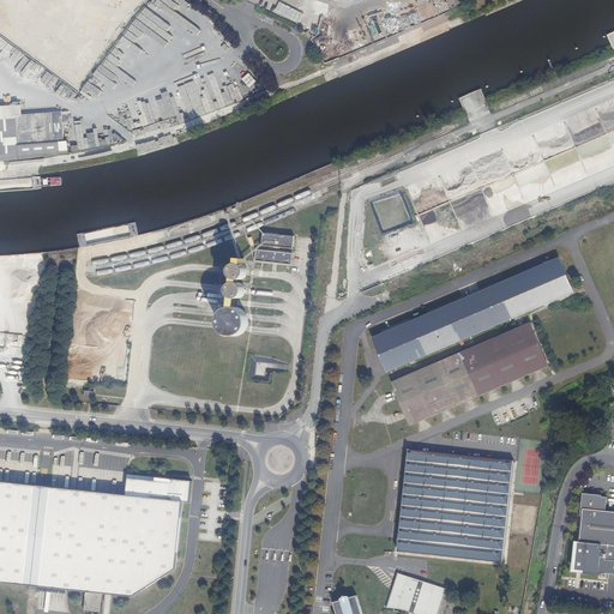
[(144,8),(137,18),(208,19),(182,0),(154,0),(148,8),(144,8)]
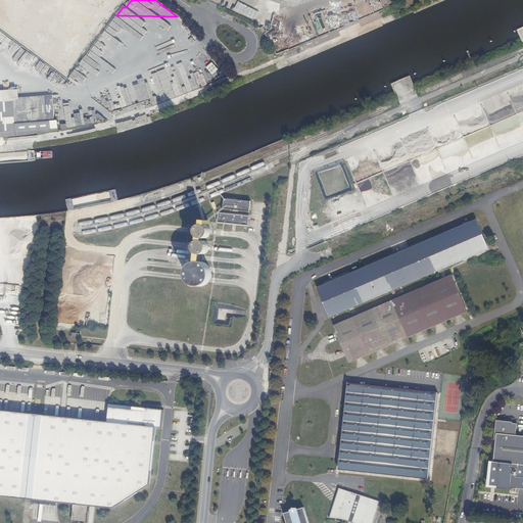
[(256,18),(259,11),(238,3),(235,10),(256,18)]
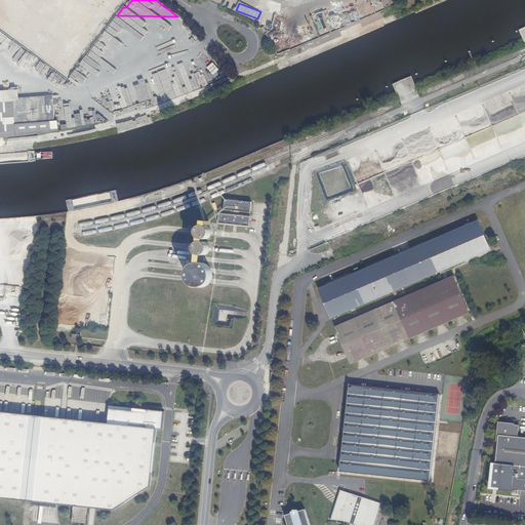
[(213,63),(207,68),(213,75),(219,70),(213,63)]
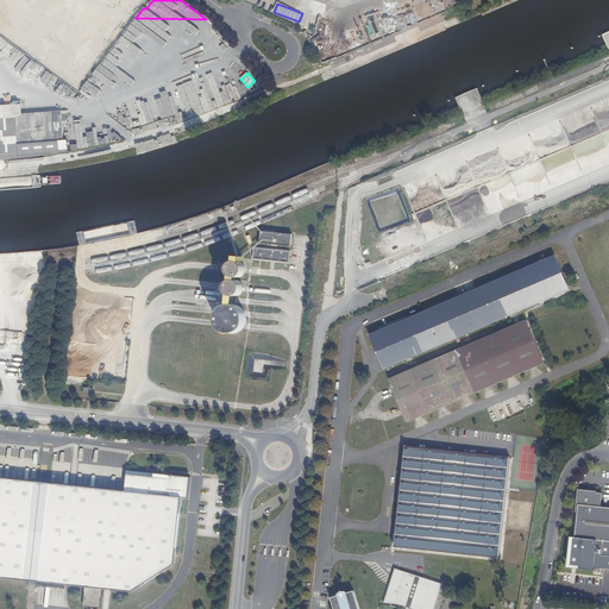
[(0,159),(29,158),(60,154),(58,142),(52,142),(50,112),(12,114),(13,118),(0,119),(0,159)]
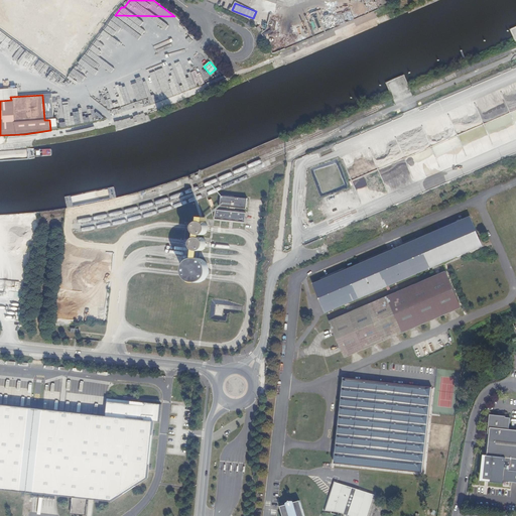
[(251,200),(223,197),(222,207),(249,210),(251,200)]
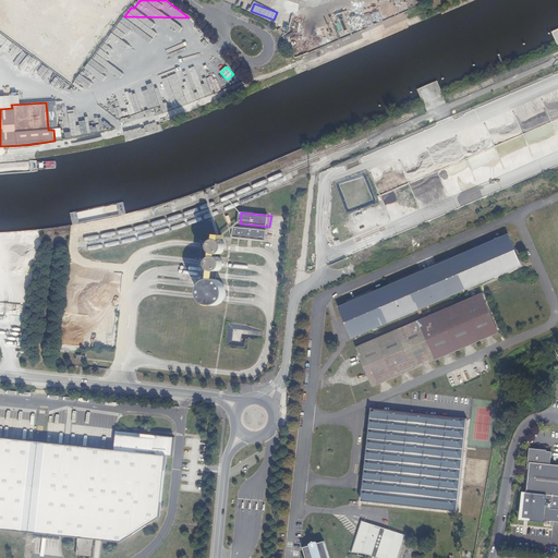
[(268,233),(235,229),(234,240),(267,243),(268,233)]
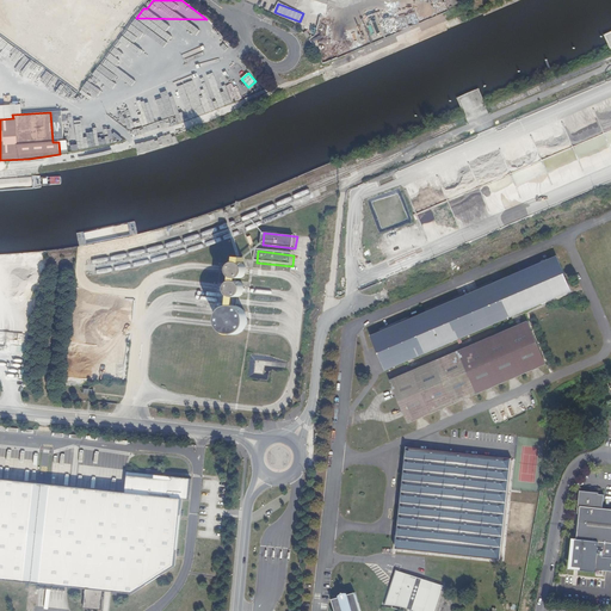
[(556,257),(371,335),(386,370),(572,291),(556,257)]
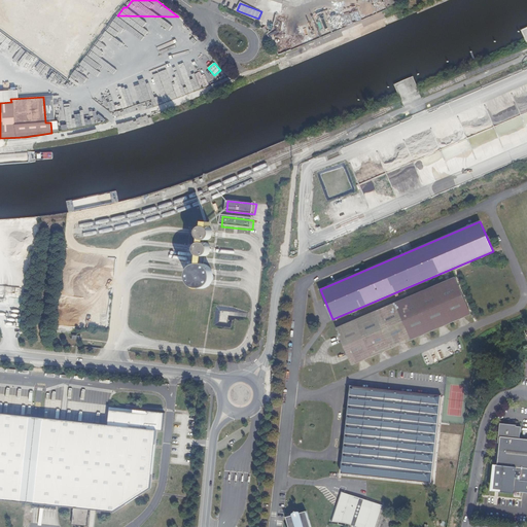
[(211,223),(205,222),(205,226),(203,227),(202,227),(201,229),(200,232),(199,234),(199,236),(200,238),(201,239),(203,240),(204,241),(207,241),(208,241),(210,240),(212,239),(213,237),(213,235),(213,232),(212,230),(211,229),(210,227),(211,223)]
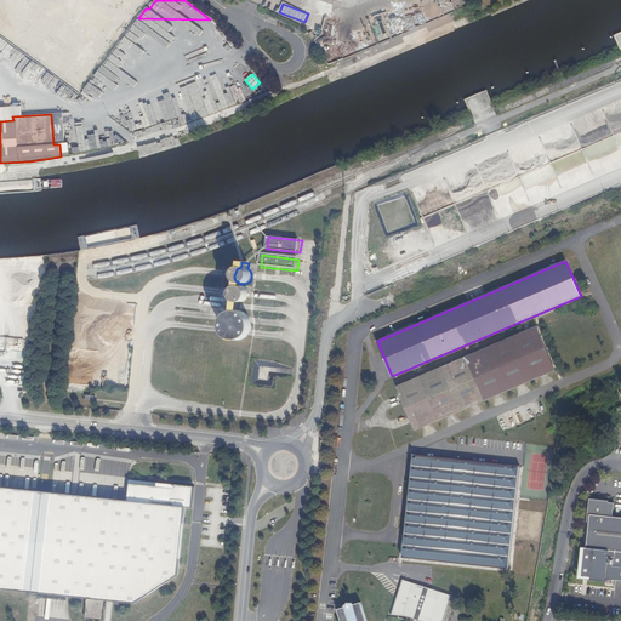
[(232,296),(233,297),(233,300),(235,301),(237,302),(239,303),(240,303),(243,303),(245,302),(246,301),(248,300),(249,298),(249,296),(249,294),(249,292),(248,290),(246,289),(245,288),(243,286),(241,286),(239,286),(237,288),(235,289),(234,290),(233,291),(232,294),(232,296)]
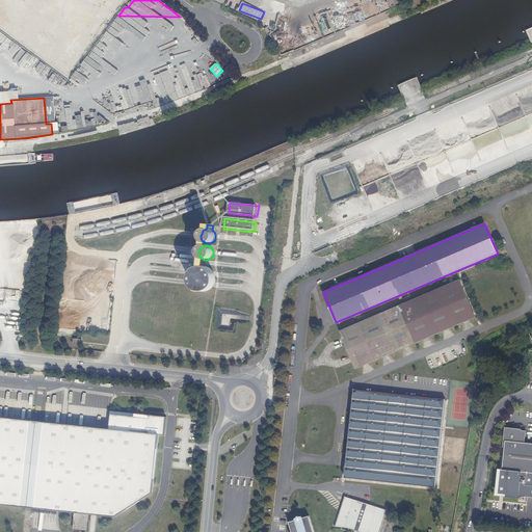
[(212,270),(211,269),(209,268),(207,267),(205,267),(202,267),(200,267),(197,268),(195,269),(194,270),(192,272),(191,274),(191,276),(190,278),(190,281),(191,283),(192,285),(193,287),(195,289),(197,290),(200,291),(202,291),(204,291),(206,291),(208,290),(210,289),(212,287),(213,286),(214,284),(215,282),(215,280),(215,276),(214,274),(213,272),(212,270)]
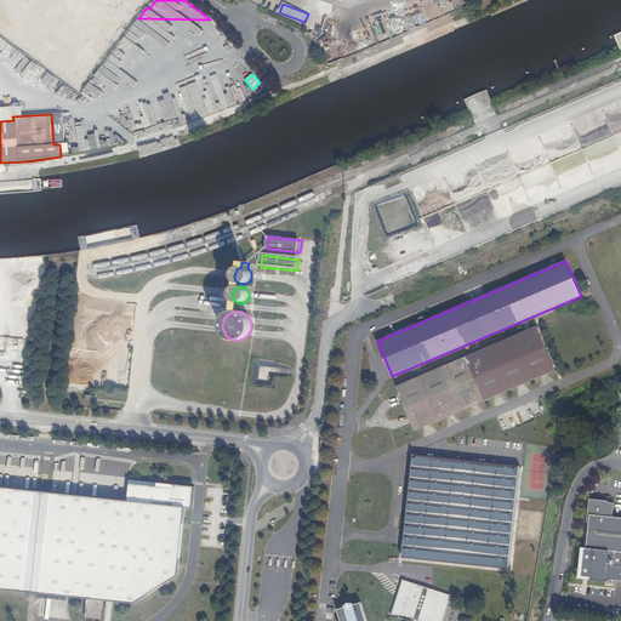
[(537,325),(397,386),(404,403),(409,414),(412,421),(416,431),(423,427),(429,425),(449,416),(454,414),(471,406),(477,404),(494,397),(500,394),(518,387),(524,385),(541,377),(547,374),(556,371),(557,370),(537,325)]
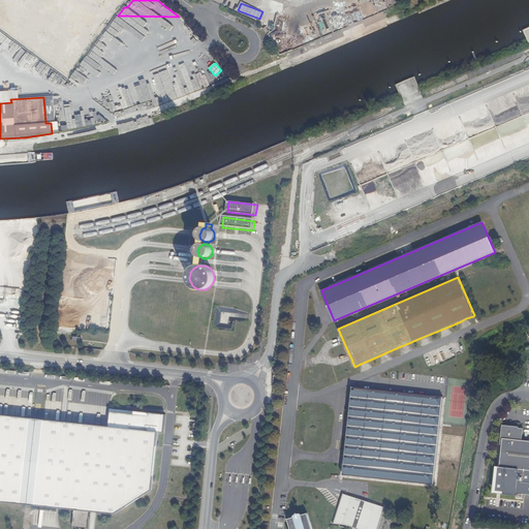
[(443,398),(352,387),(343,474),(434,485),(443,398)]
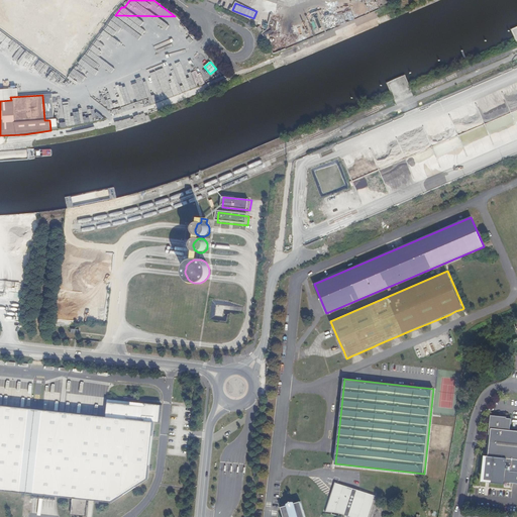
[(87,500),(112,503),(148,479),(156,423),(160,423),(162,406),(145,404),(145,407),(108,403),(106,417),(0,405),(0,490),(72,499),(70,515),(85,516),(87,500)]
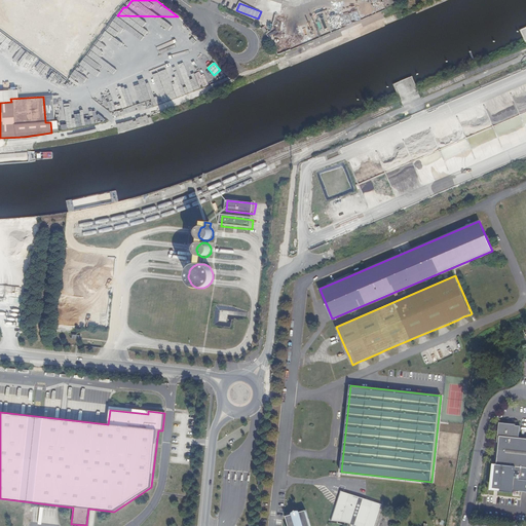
[(525,426),(518,425),(510,424),(510,422),(500,421),(498,436),(500,436),(499,442),(496,463),(525,466),(525,438),(523,439),(525,426)]
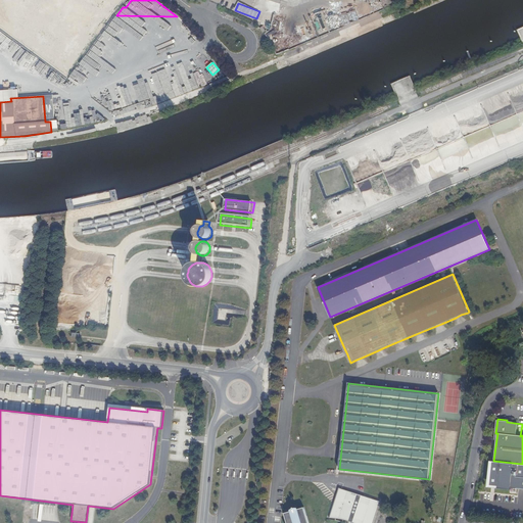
[(372,522),(380,502),(338,488),(329,518),(331,518),(341,519),(349,521),(353,522),(372,522)]
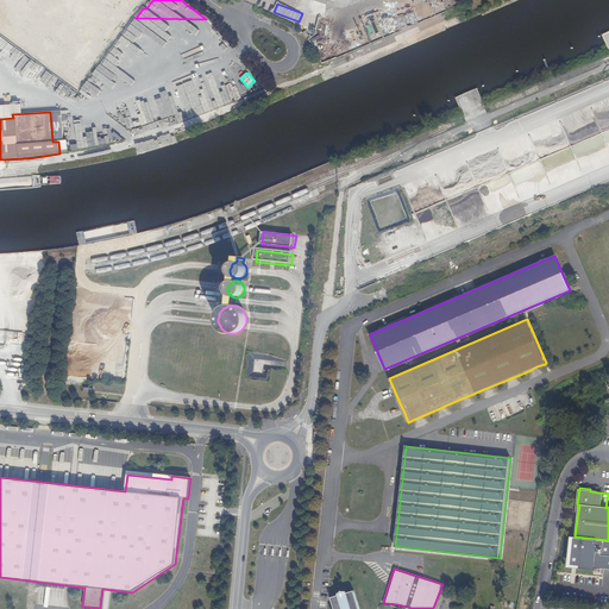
[(359,608),(355,591),(345,594),(344,591),(340,592),(340,595),(331,597),(334,608),(359,608)]
